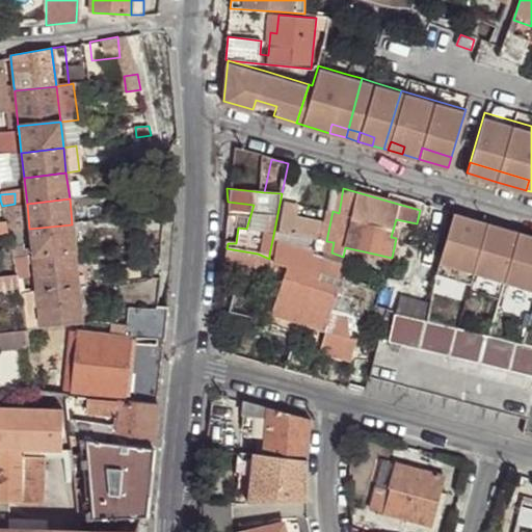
[(326,241),(333,211),(328,211),(326,224),(320,223),(321,220),(296,215),(299,204),(284,201),(278,231),(317,239),(326,241)]
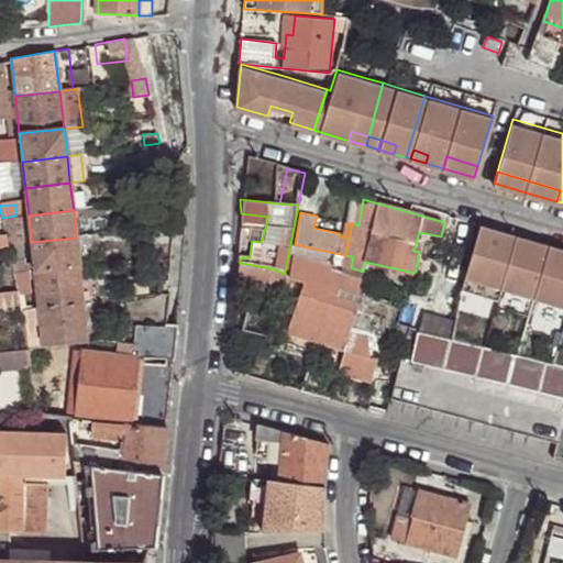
[(31,242),(29,216),(15,216),(2,218),(7,231),(10,243),(22,243),(31,242)]
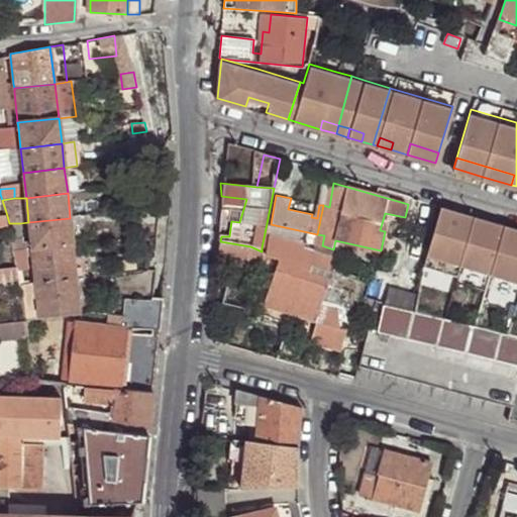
[(462,212),(444,208),(440,217),(459,223),(462,212)]
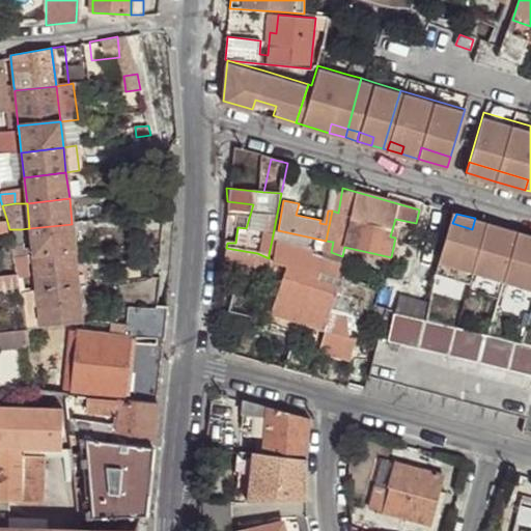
[(9,229),(6,218),(0,219),(0,230),(9,230),(9,229)]
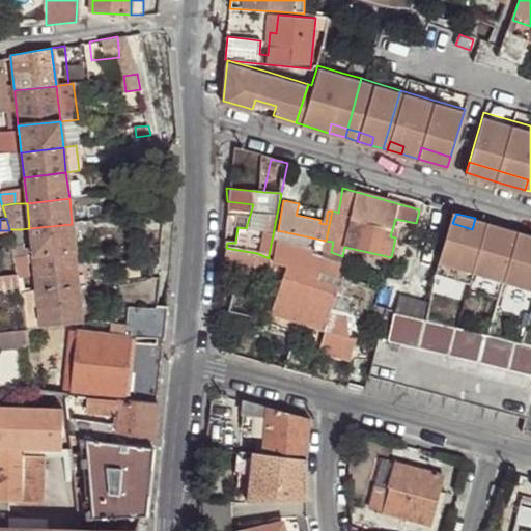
[(475,273),(530,289),(530,244),(519,241),(503,235),(505,227),(475,218),(472,229),(452,223),(438,274),(472,284),(475,273)]
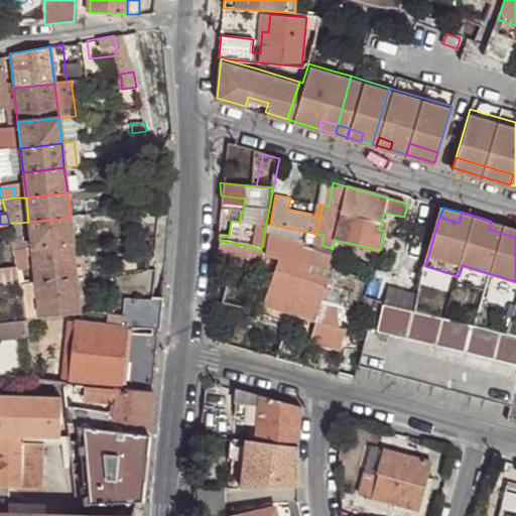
[(74,244),(70,218),(28,222),(30,232),(31,242),(31,248),(72,244),(74,244)]
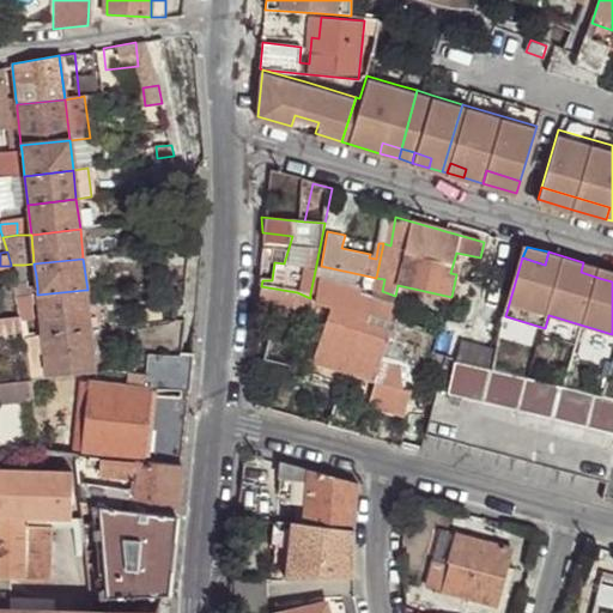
[(602,268),(583,262),(581,272),(599,278),(602,268)]
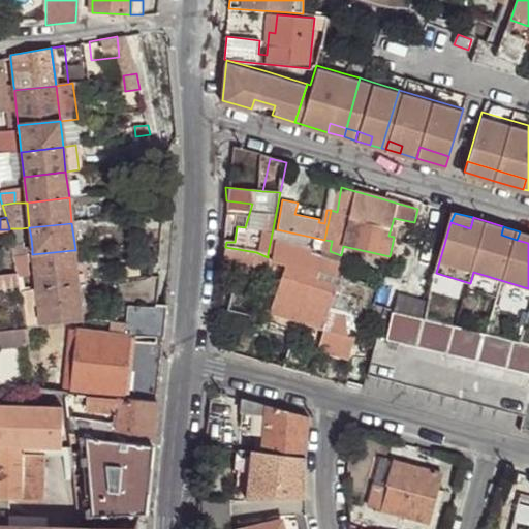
[(29,227),(21,228),(22,239),(31,238),(29,227)]
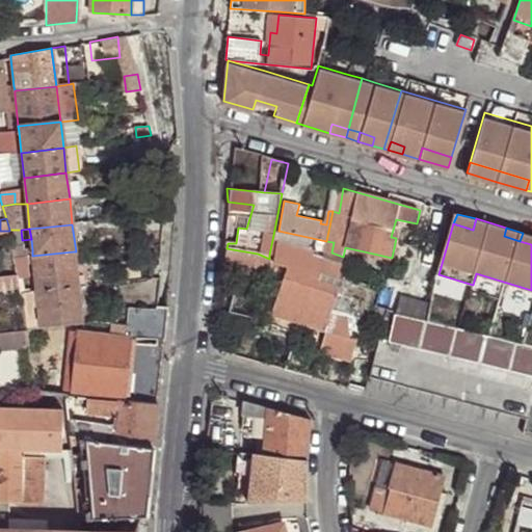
[(21,230),(9,230),(9,231),(12,247),(15,258),(20,257),(24,257),(23,250),(22,240),(21,230)]
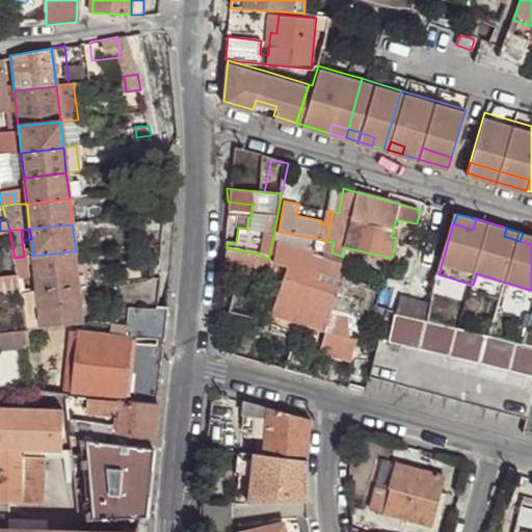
[(278,231),(276,241),(314,250),(317,239),(278,231)]
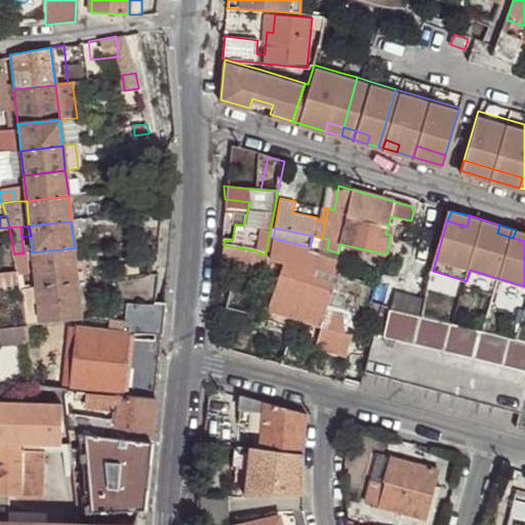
[(524,232),(516,230),(513,238),(524,241),(524,232)]
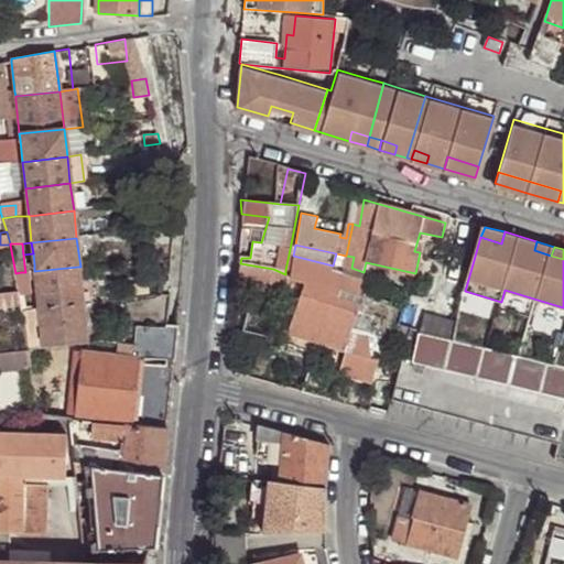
[(293,256),(289,255),(285,270),(288,271),(288,274),(305,279),(292,322),(299,324),(294,333),(344,351),(338,369),(369,380),(368,336),(350,333),(357,310),(336,303),(343,288),(364,295),(368,282),(334,268),(335,266),(333,266),(293,256)]
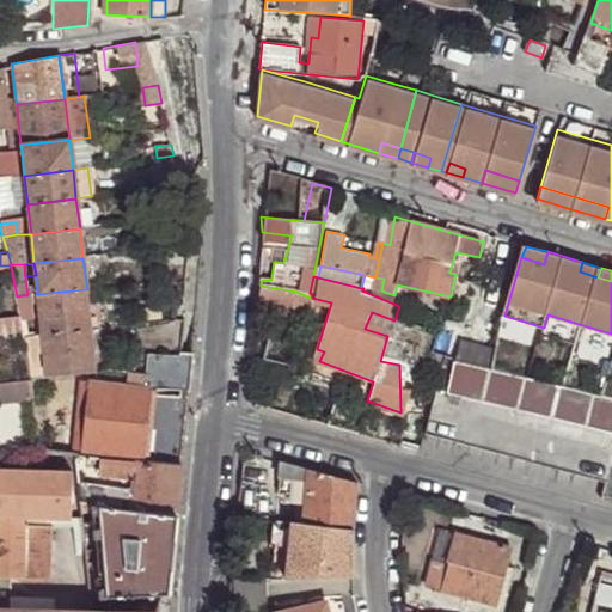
[(292,365),(310,298),(297,292),(261,286),(257,304),(281,307),(276,330),(273,329),(264,359),(281,363),(292,365)]
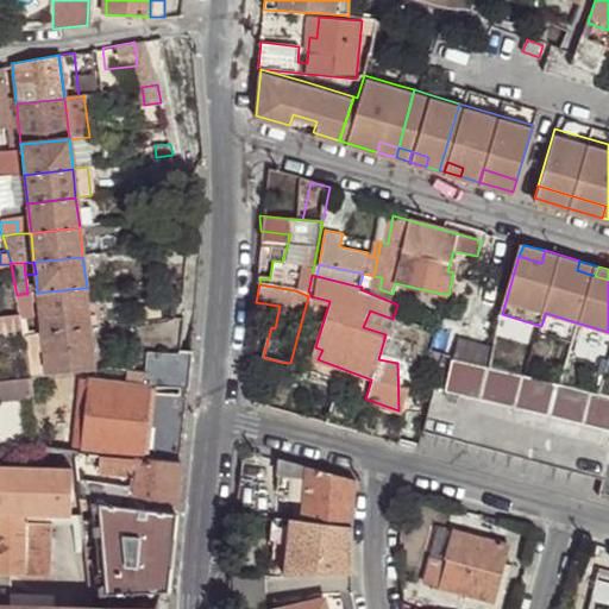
[(85,288),(37,293),(42,333),(92,327),(85,288)]
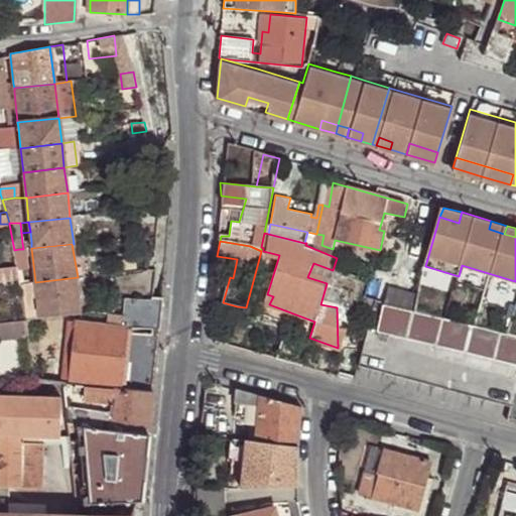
[(24,260),(15,261),(16,265),(18,265),(22,283),(28,283),(24,260)]
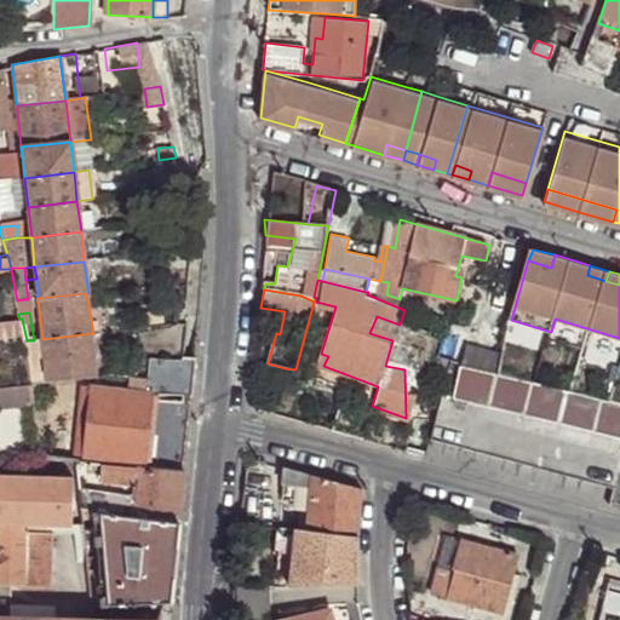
[(0,336),(22,333),(19,319),(0,320),(0,336)]
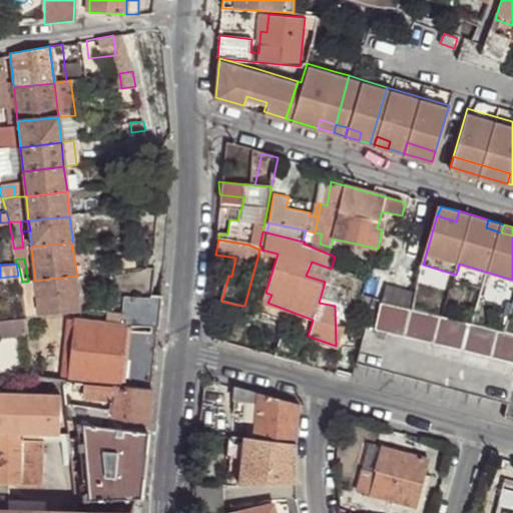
[(345,300),(373,306),(375,299),(362,296),(366,280),(350,275),(345,300)]
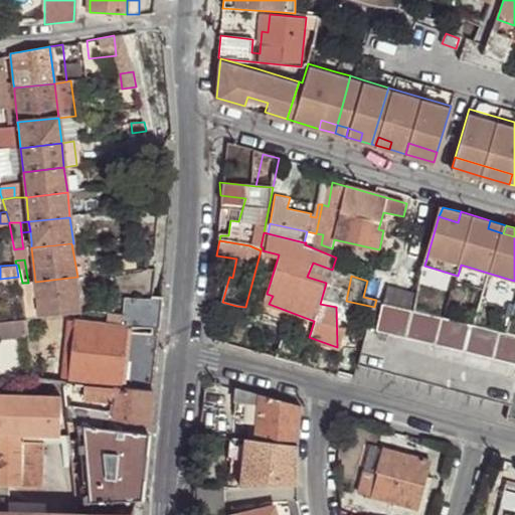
[(35,282),(39,317),(78,313),(77,277),(35,282)]
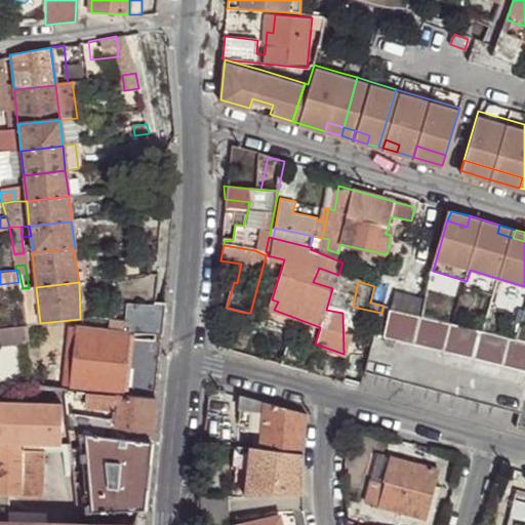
[(26,324),(40,323),(36,287),(29,288),(23,288),(19,289),(26,324)]
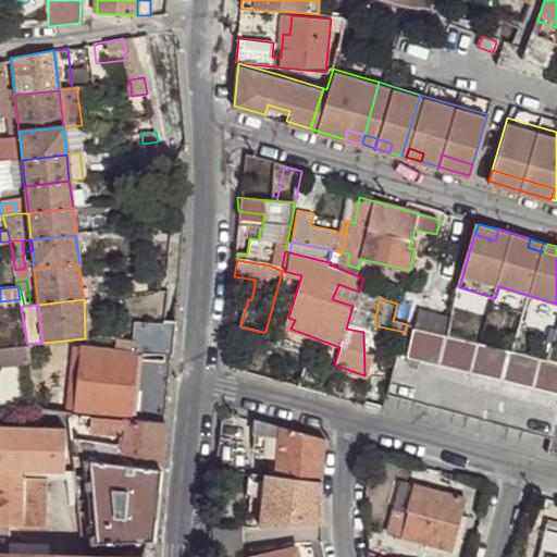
[(419,308),(413,326),(447,334),(452,316),(419,308)]
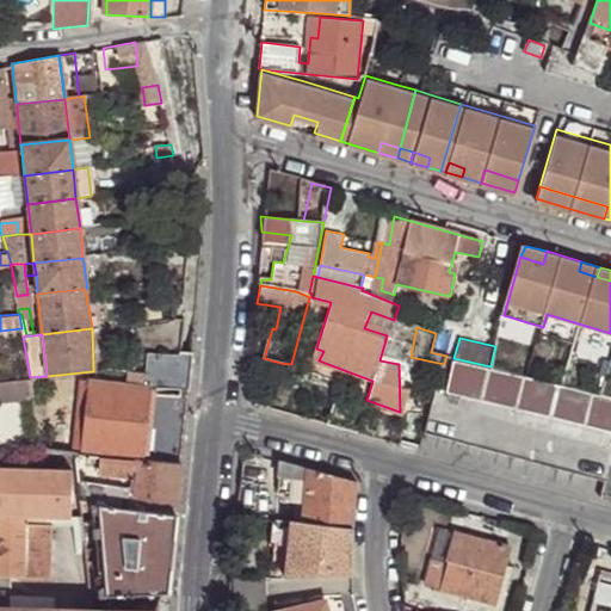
[(300,352),(295,365),(310,372),(316,357),(300,352)]
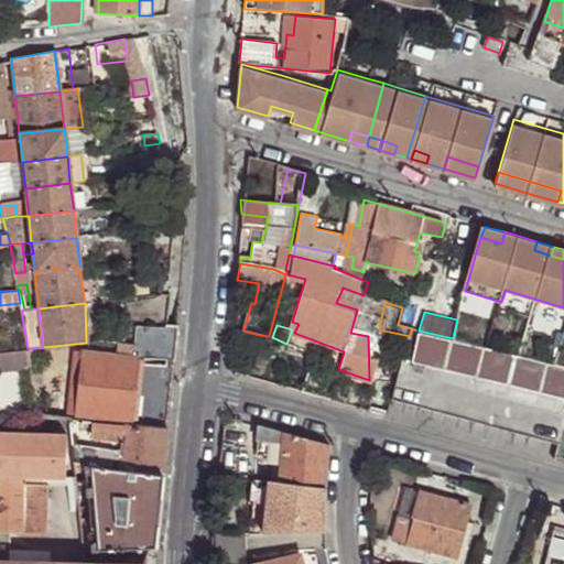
[(136,326),(134,345),(133,358),(138,358),(174,360),(177,327),(136,326)]
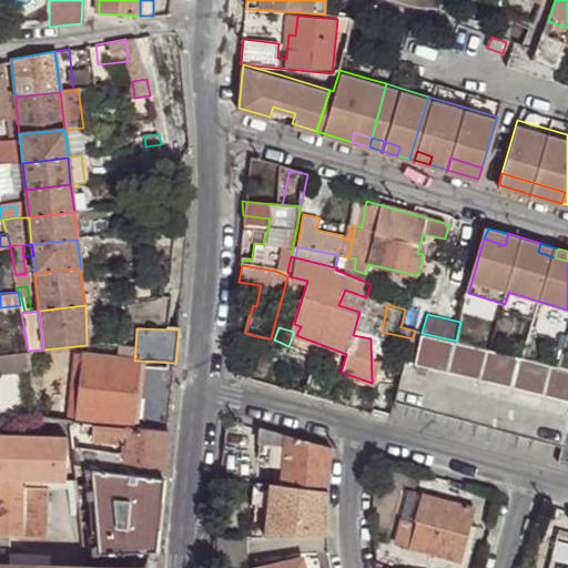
[(567,367),(456,341),(422,333),(415,364),(567,402),(567,367)]
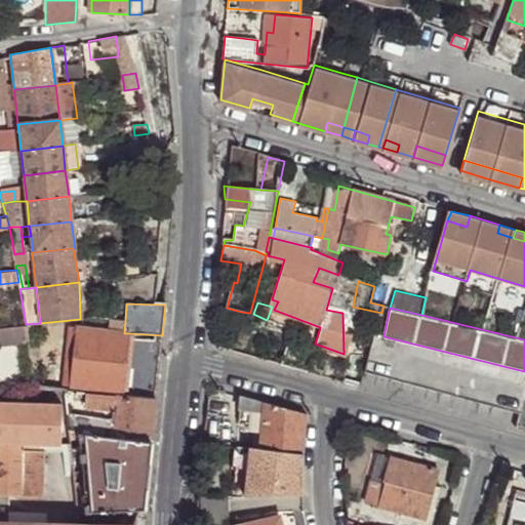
[(0,341),(17,340),(27,339),(26,324),(0,327),(0,341)]
